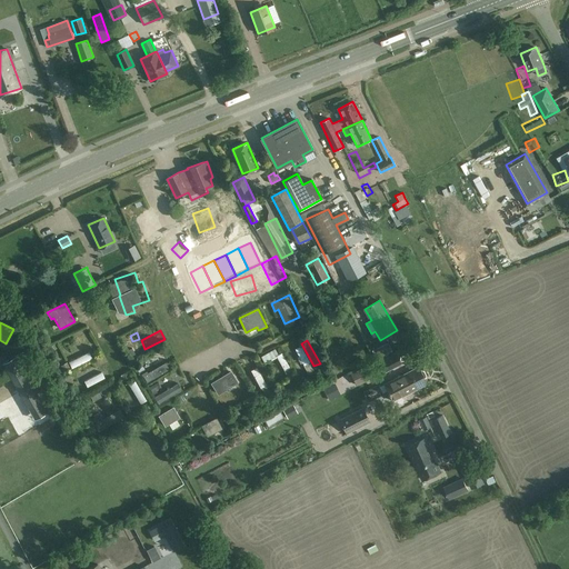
[(69,345),(72,352),(79,350),(76,341),(69,345)]
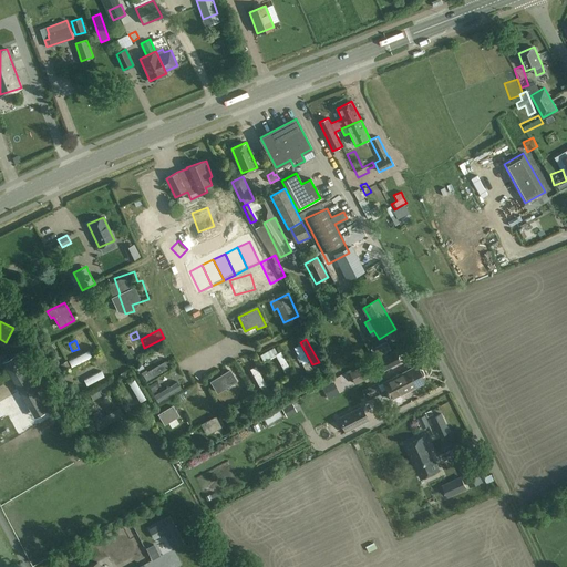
[(387,341),(370,349),(374,357),(390,349),(387,341)]
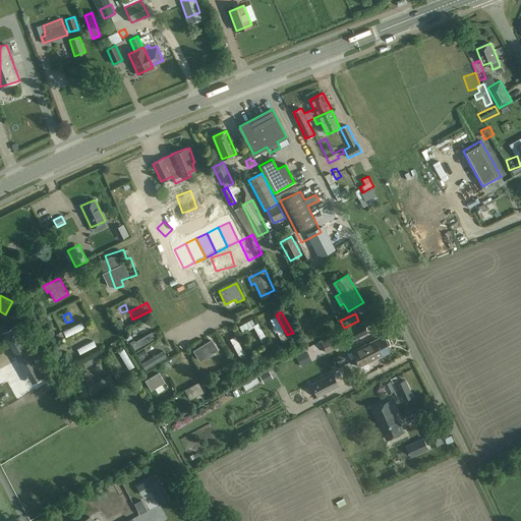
[(69,326),(71,332),(91,324),(89,317),(69,326)]
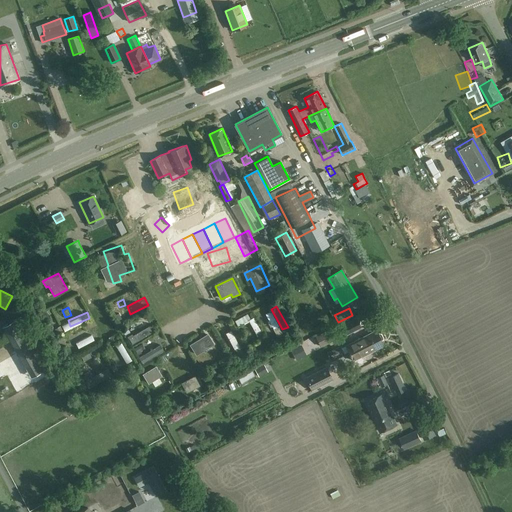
[(247,313),(234,320),(237,325),(248,319),(256,334),(261,331),(253,317),(250,318),(247,313)]
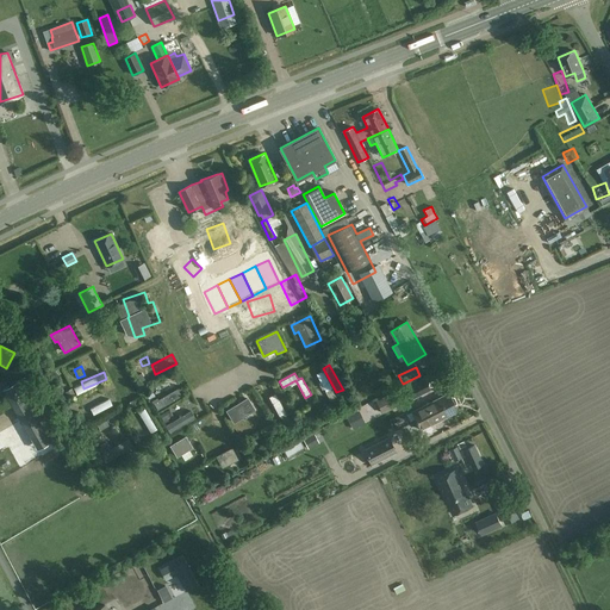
[(112,385),(123,379),(119,374),(110,379),(112,385)]
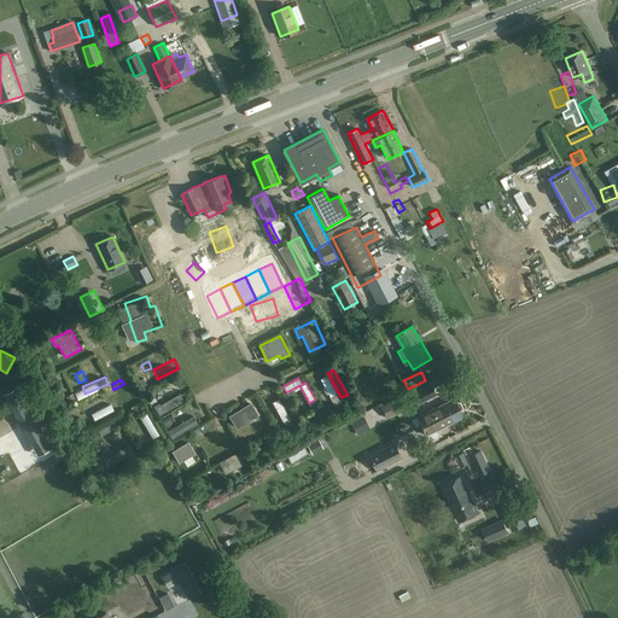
[(31,444),(52,432),(25,382),(4,395),(31,444)]
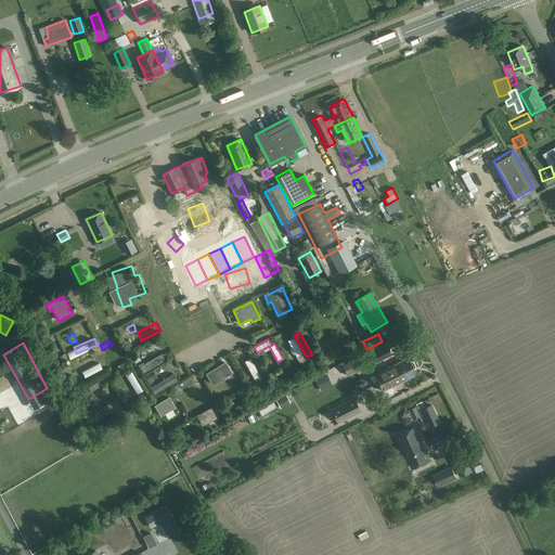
[(373,364),(392,355),(387,344),(368,353),(373,364)]
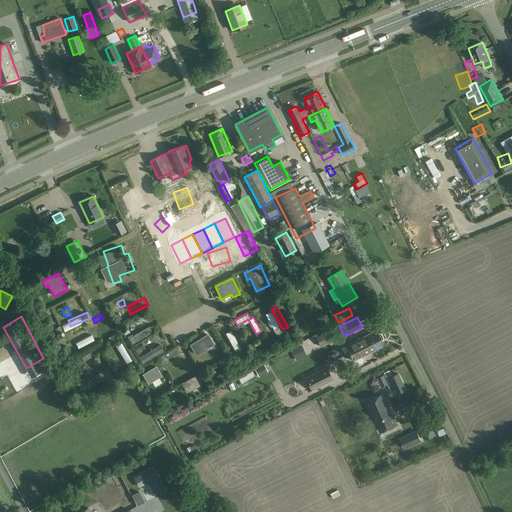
[(138,337),(158,327),(155,321),(135,332),(138,337)]
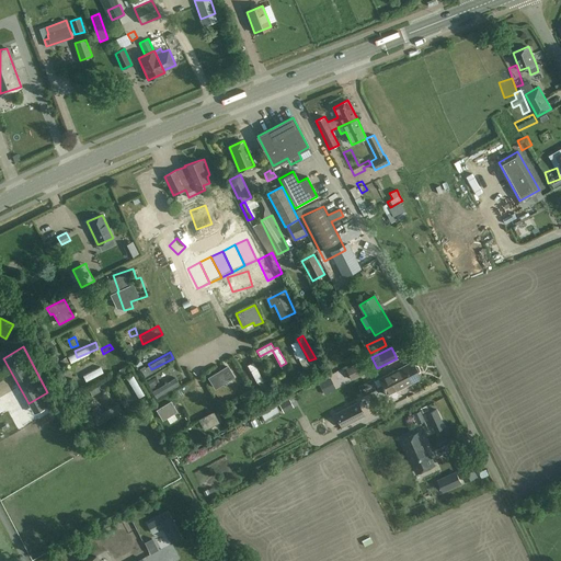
[(106,359),(87,373),(91,380),(112,368),(106,359)]
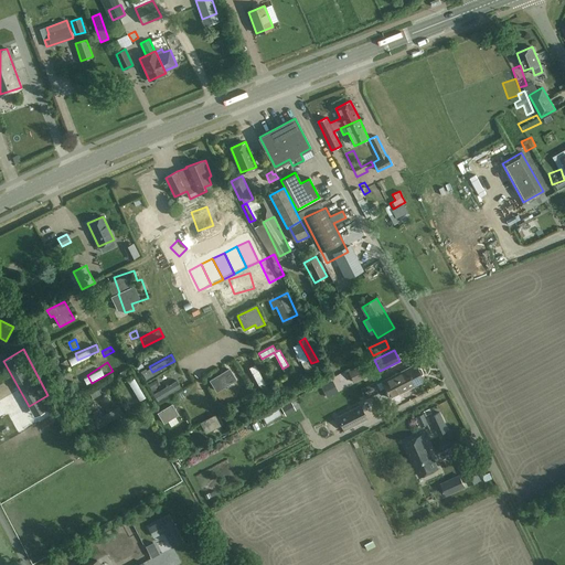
[(363,363),(348,372),(353,382),(369,374),(363,363)]
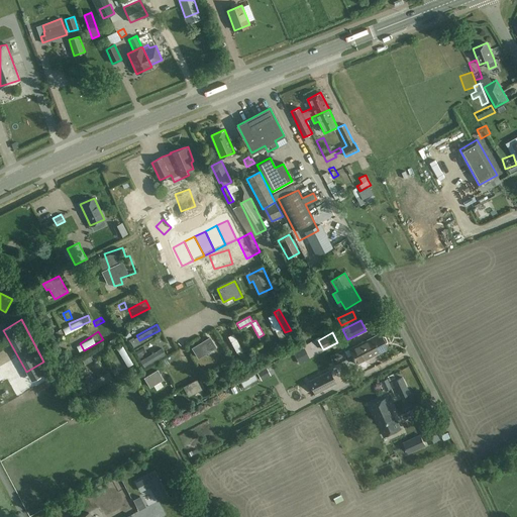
[(349,349),(344,351),(347,357),(351,354),(356,365),(388,348),(385,343),(387,342),(387,340),(385,336),(383,335),(382,336),(380,333),(348,348),(349,349)]
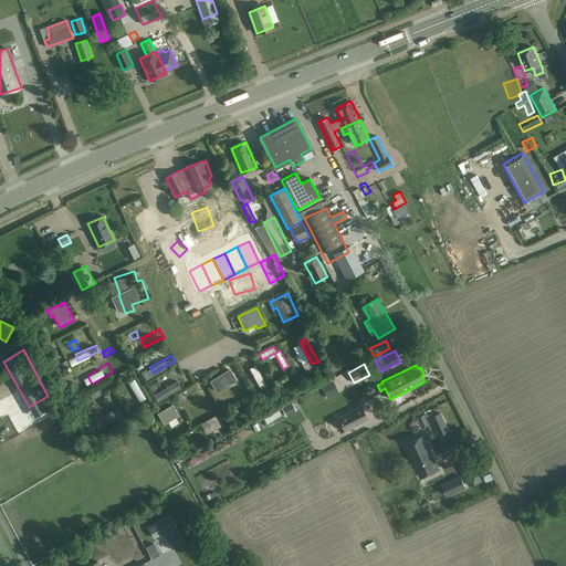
[(213,379),(210,381),(217,392),(220,390),(234,381),(228,370),(213,379)]
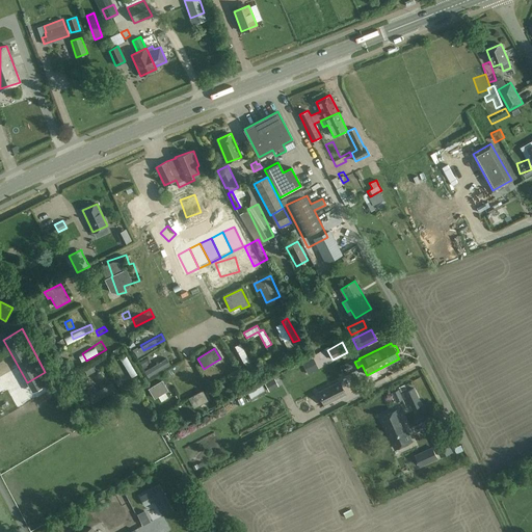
[(132,350),(127,353),(137,372),(142,369),(132,350)]
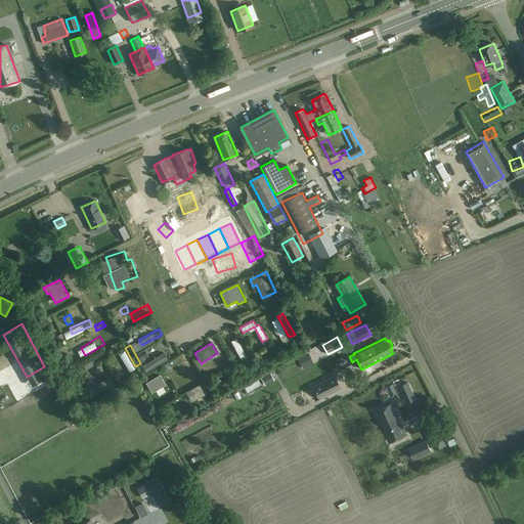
[(150,366),(173,353),(169,347),(153,357),(147,350),(142,353),(150,366)]
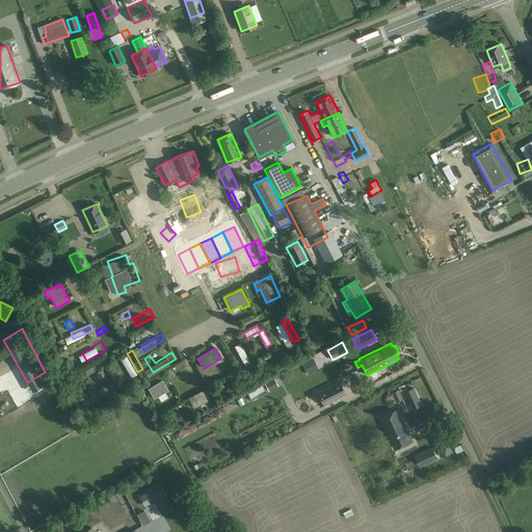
[(94,370),(102,366),(99,358),(90,362),(94,370)]
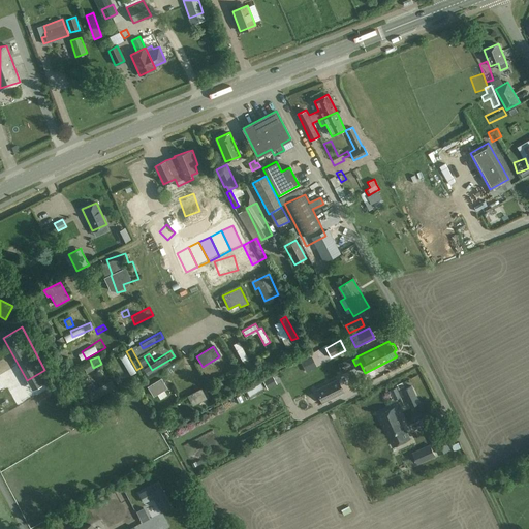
[(310,356),(301,362),(307,372),(315,367),(310,356)]
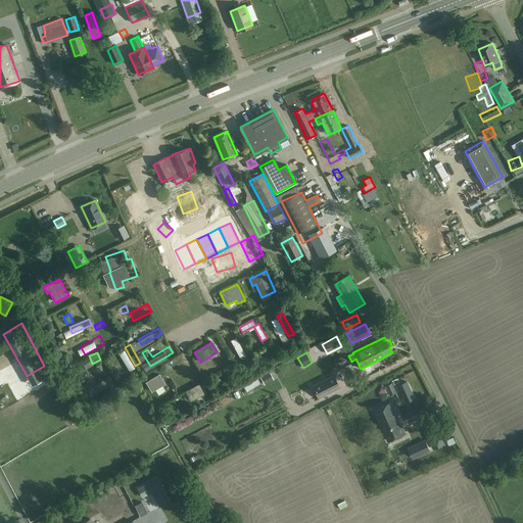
[(345,354),(334,361),(336,364),(347,359),(345,354)]
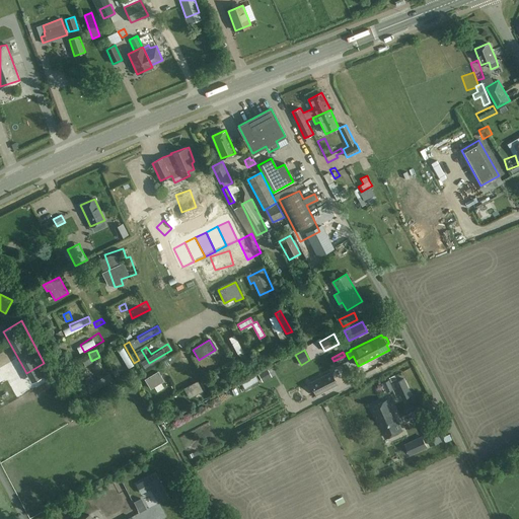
[(166,360),(161,363),(164,368),(169,365),(166,360)]
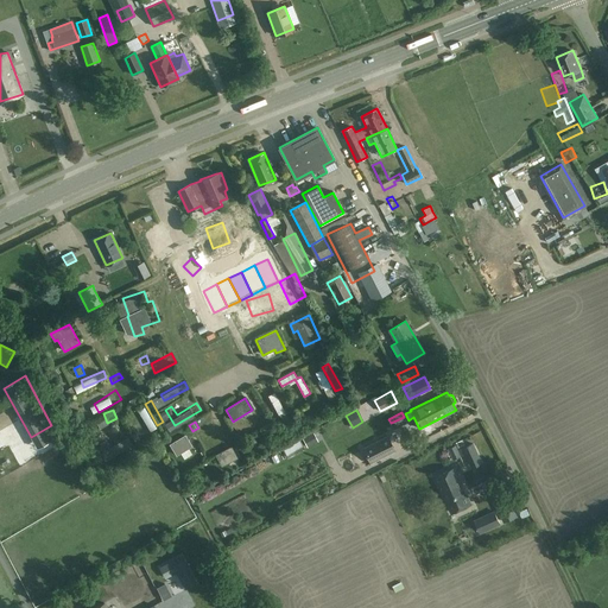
[(141,426),(119,441),(124,448),(146,435),(141,426)]
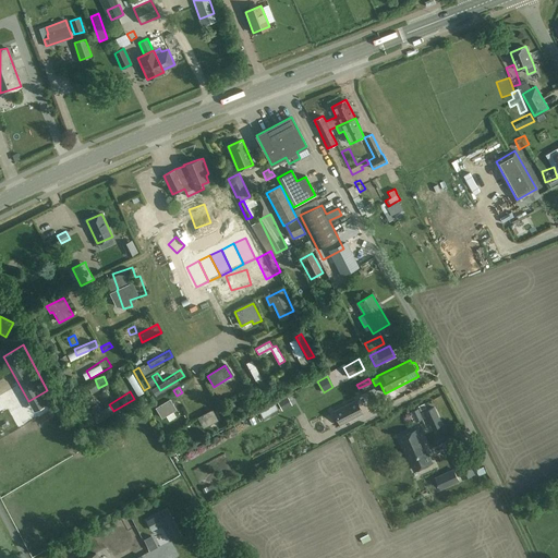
[(161,419),(177,409),(170,399),(156,408),(161,419)]
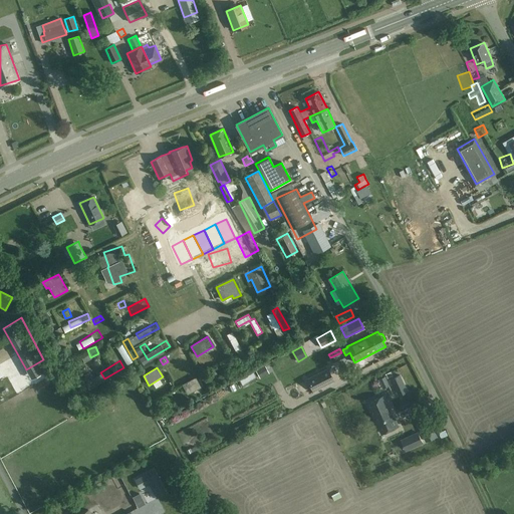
[(266,374),(262,367),(256,370),(260,378),(266,374)]
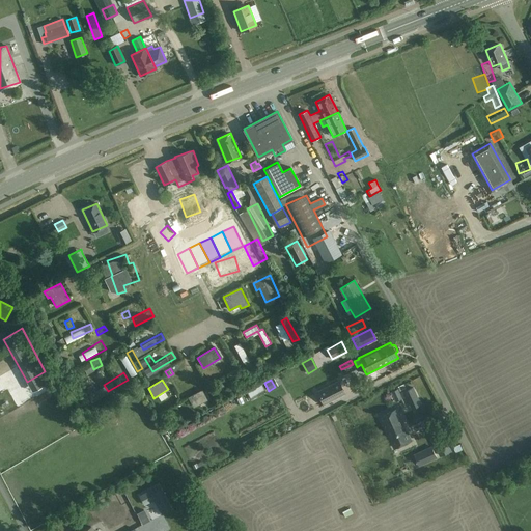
[(345,394),(338,381),(316,392),(324,406),(345,394)]
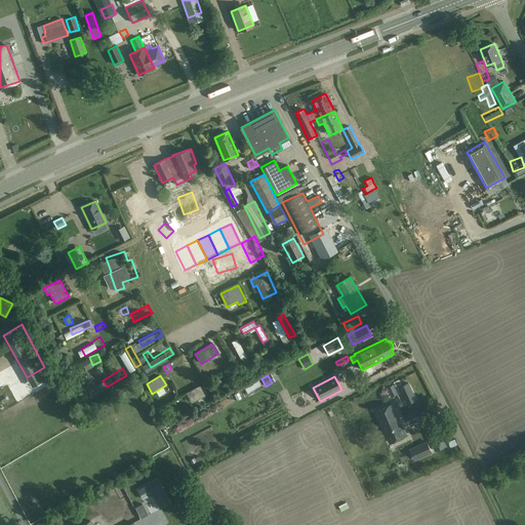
[(415,400),(409,386),(408,382),(401,387),(408,403),(415,400)]
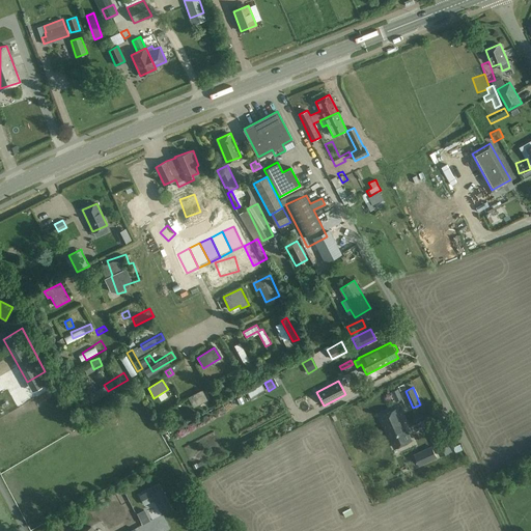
[(193,408),(207,399),(202,389),(188,397),(193,408)]
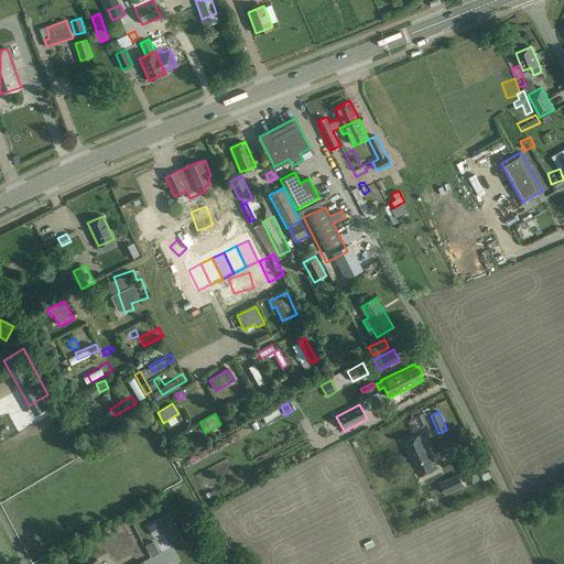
[(427,423),(423,413),(415,416),(421,426),(427,423)]
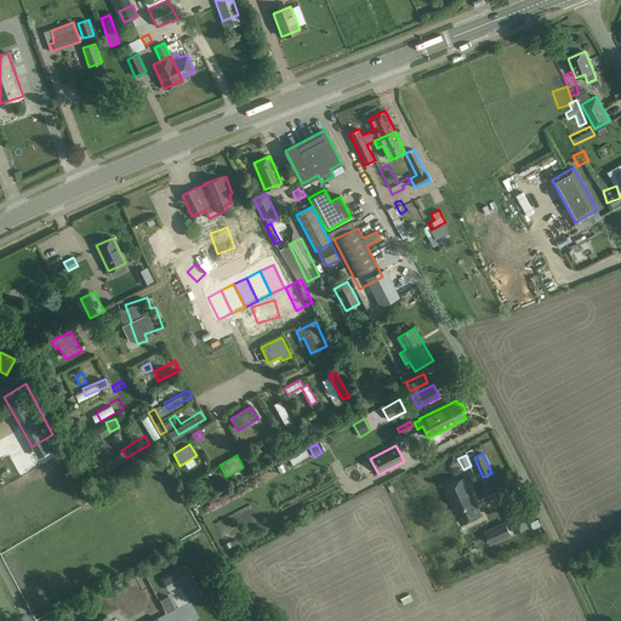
[(275,461),(268,466),(273,474),(281,471),(275,461)]
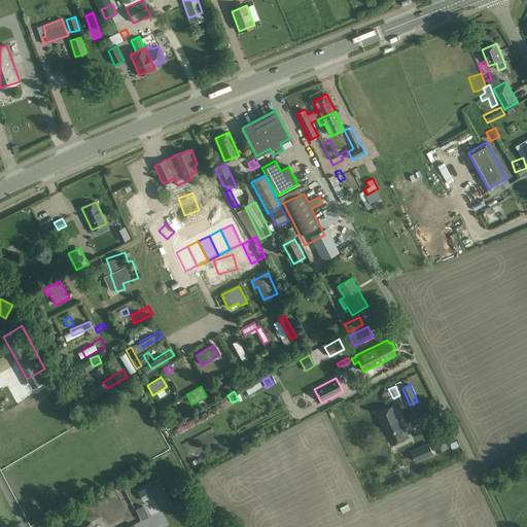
[(393,406),(377,413),(391,444),(408,436),(393,406)]
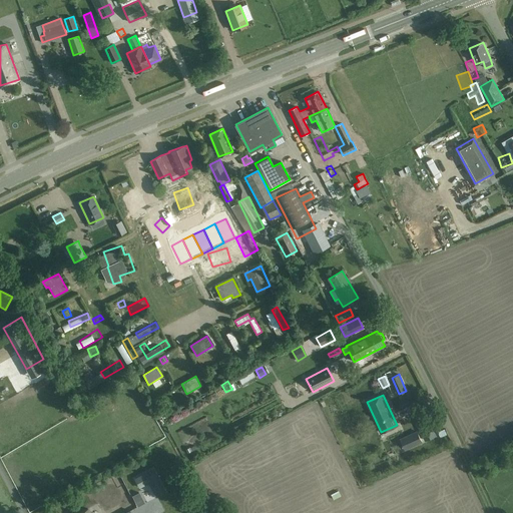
[(426,440),(436,435),(429,420),(419,424),(426,440)]
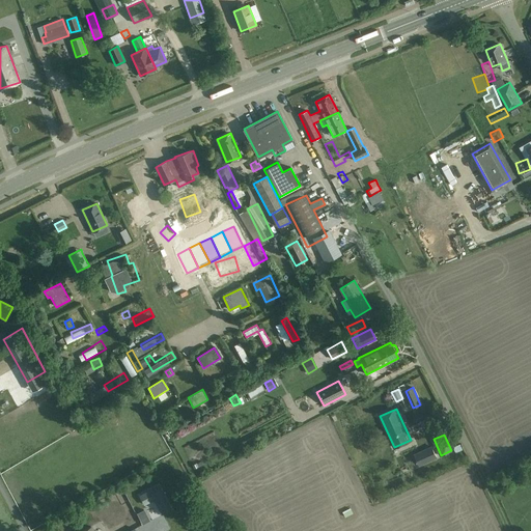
[(420,465),(437,458),(432,446),(419,451),(416,454),(420,465)]
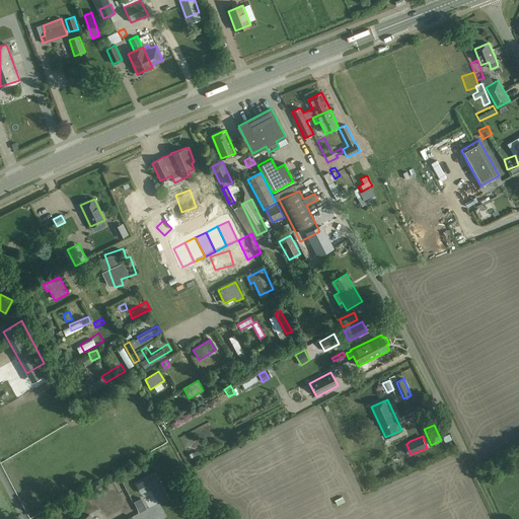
[(155,474),(136,485),(141,493),(150,488),(158,503),(167,498),(155,474)]
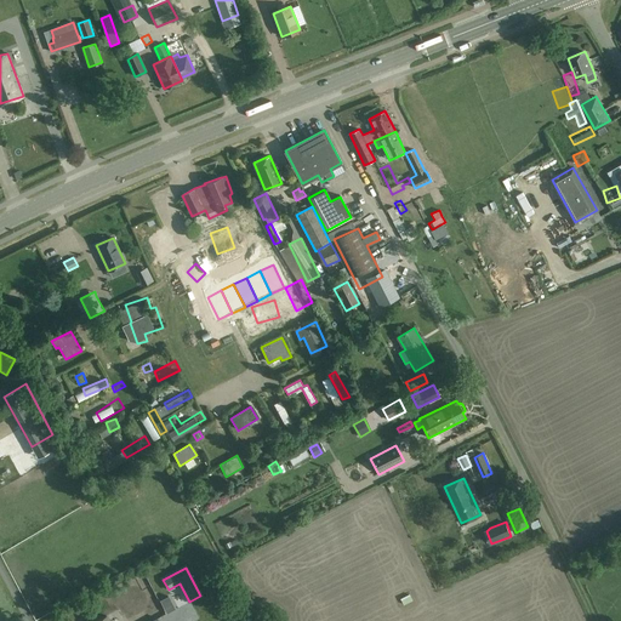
[(412,602),(410,594),(400,599),(404,605),(412,602)]
